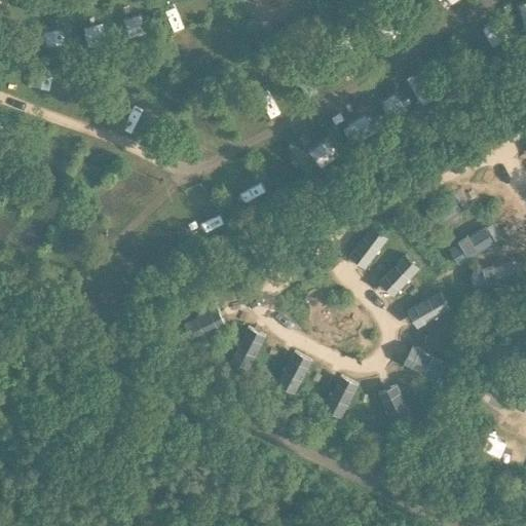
[(184,0),(183,0),(163,11),(175,32),(195,21),(184,0)]
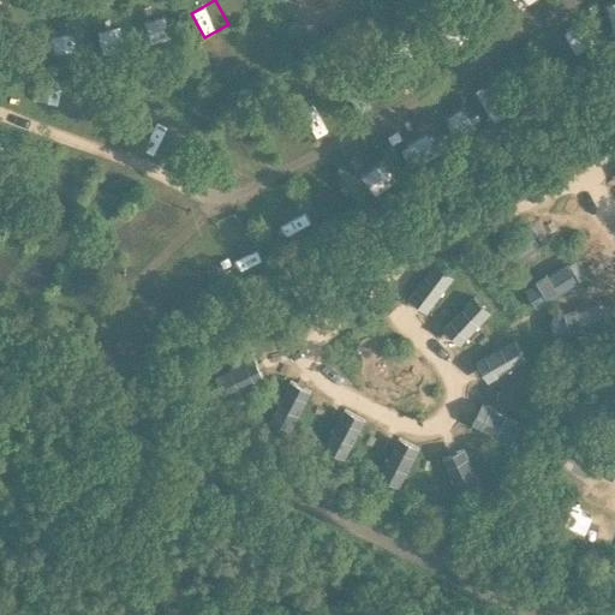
[(149,132),(165,142),(175,126),(160,117),(149,132)]
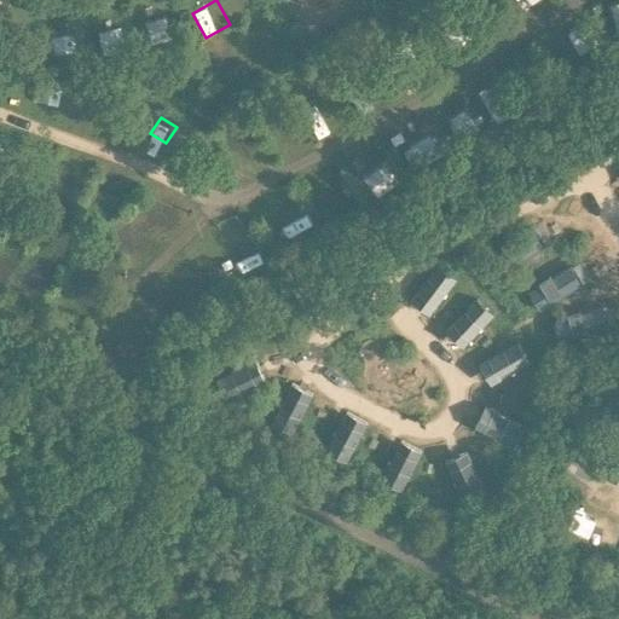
[(408,138),(421,157),(440,144),(428,125),(408,138)]
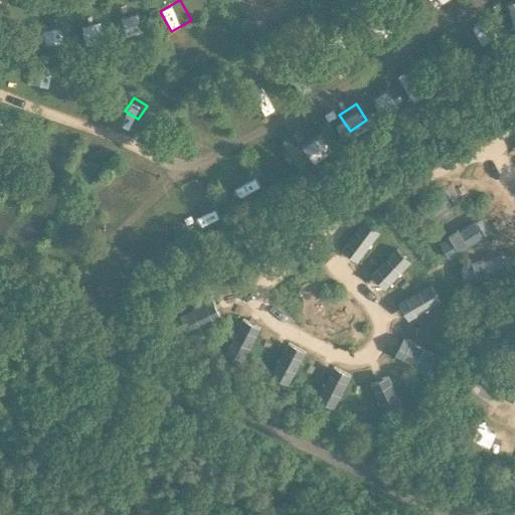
[(323,137),(311,143),(319,161),(331,155),(323,137)]
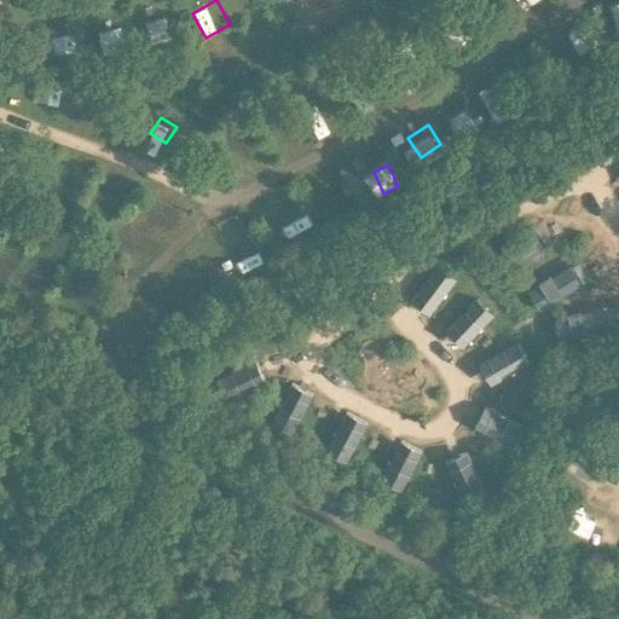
[(0,255),(0,284),(5,288),(17,265),(0,255)]
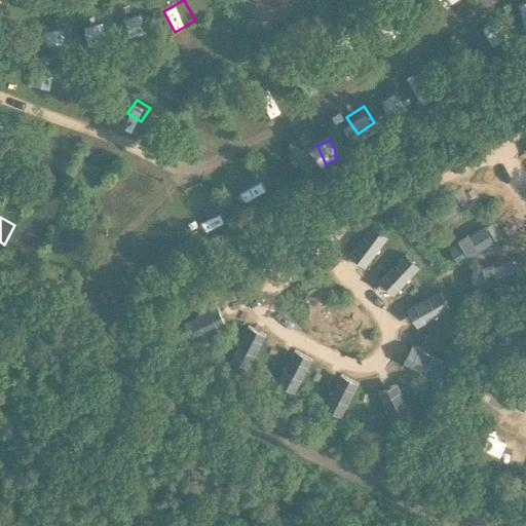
[(465,251),(454,256),(457,262),(494,242),(486,226),(459,239),(465,251)]
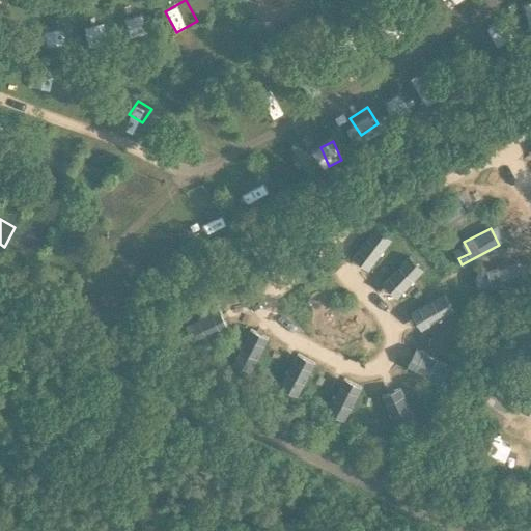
[(488,282),(509,279),(507,267),(487,270),(488,282)]
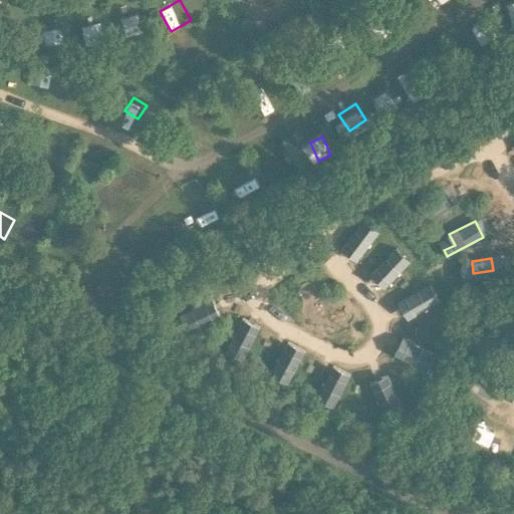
[(398,301),(408,319),(441,301),(431,283),(398,301)]
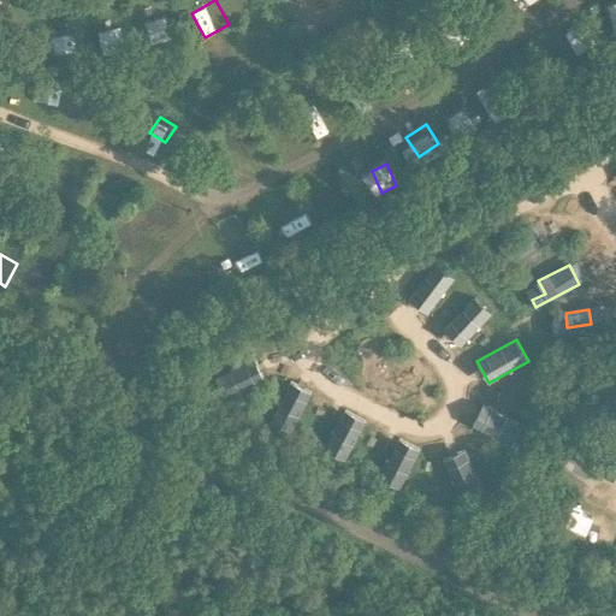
[(255,357),(225,373),(236,394),(266,378),(255,357)]
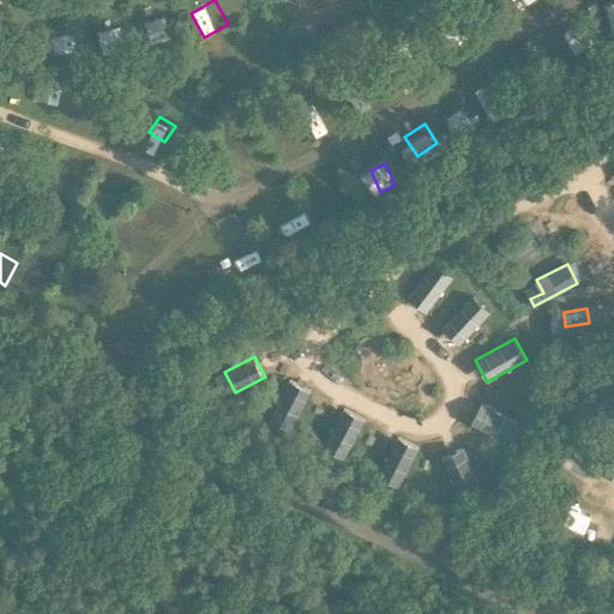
[(294,422),(312,390),(292,379),(274,411),(294,422)]
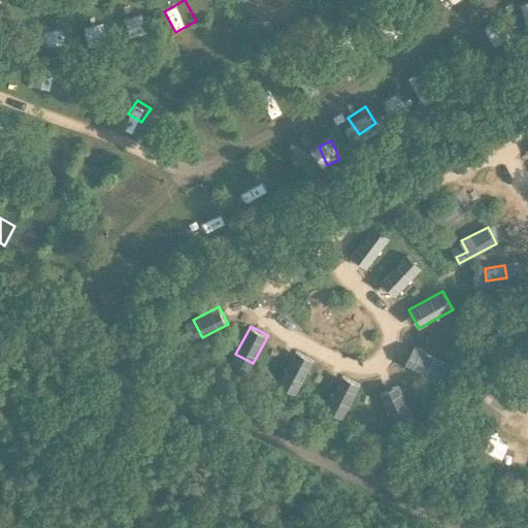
[(299,391),(316,359),(295,349),(278,382),(299,391)]
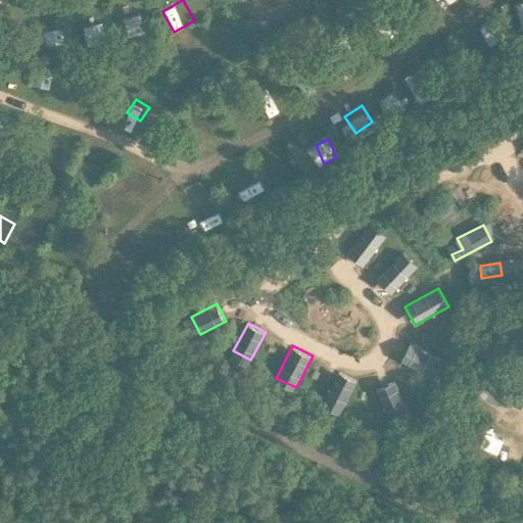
[(408,345),(401,364),(437,376),(443,357),(408,345)]
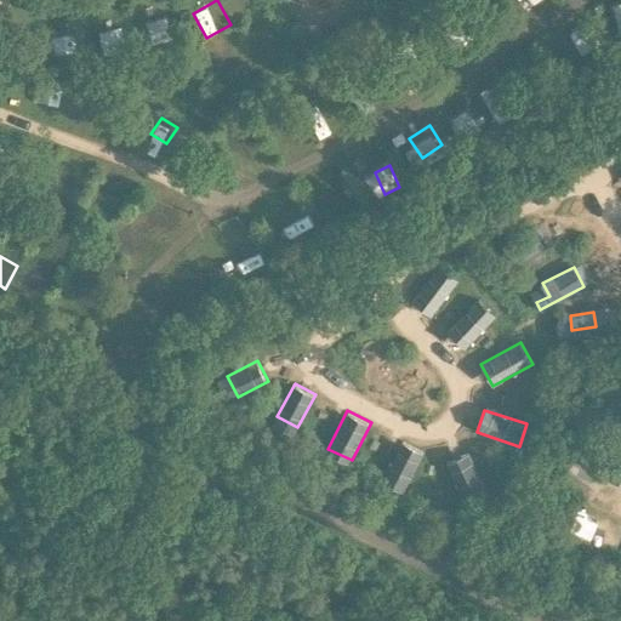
[(404,491),(425,451),(403,440),(382,480),(404,491)]
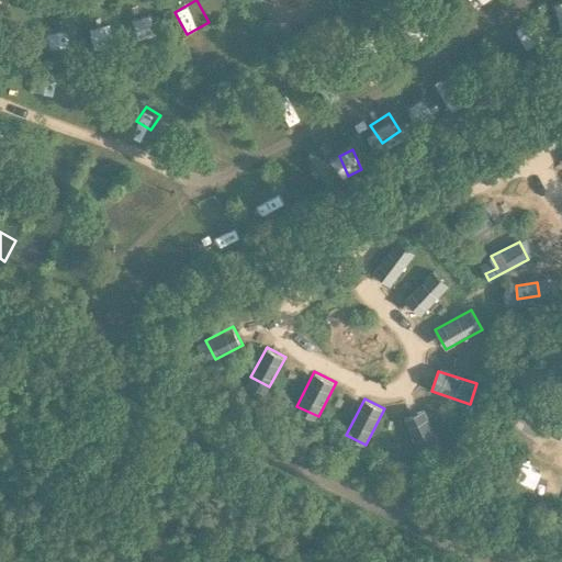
[(425,409),(405,417),(415,441),(435,434),(425,409)]
